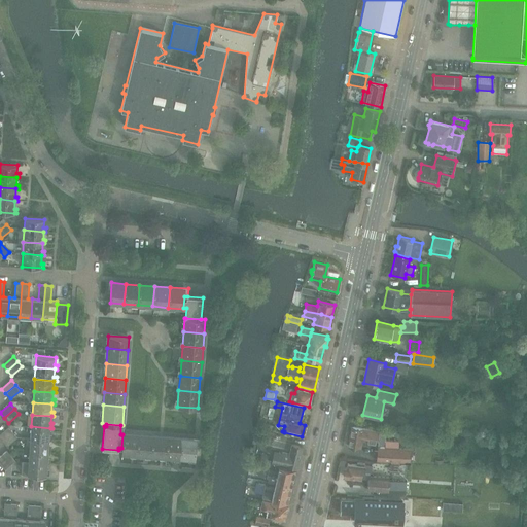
[(31,431),(30,438),(49,440),(51,441),(51,435),(49,435),(50,428),(31,426),(27,426),(27,431),(31,431)]
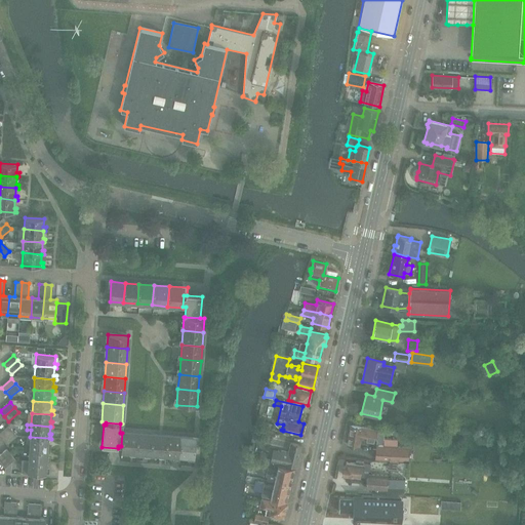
[(350,425),(347,445),(354,446),(359,447),(359,446),(360,439),(374,441),(374,440),(377,440),(376,445),(378,445),(384,445),(397,446),(397,443),(397,439),(384,439),(385,431),(376,429),(350,425)]
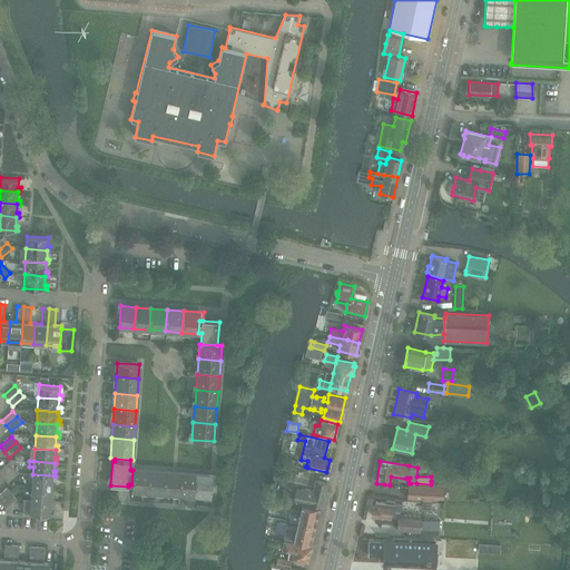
[(0,469),(0,473),(2,477),(13,468),(9,462),(0,469)]
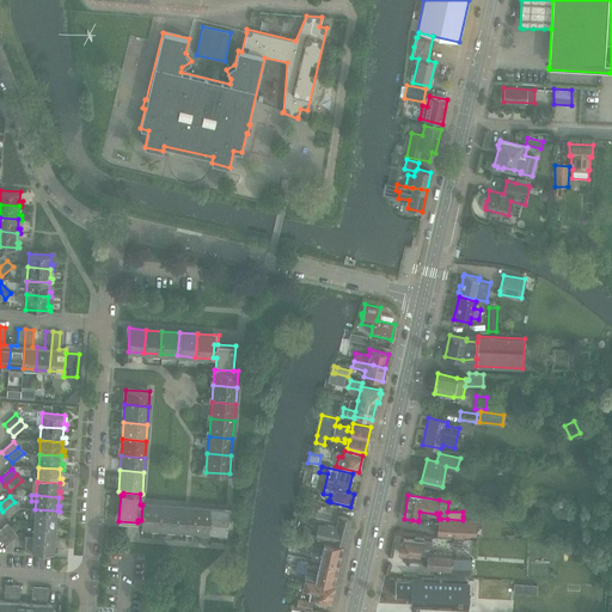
[(14,502),(2,512),(8,518),(19,508),(14,502)]
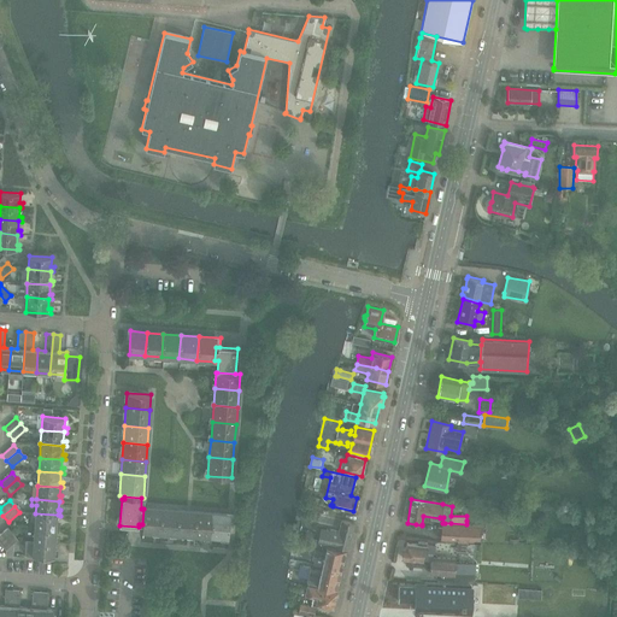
[(144,509),(142,524),(142,532),(159,533),(160,509),(145,507),(144,509)]
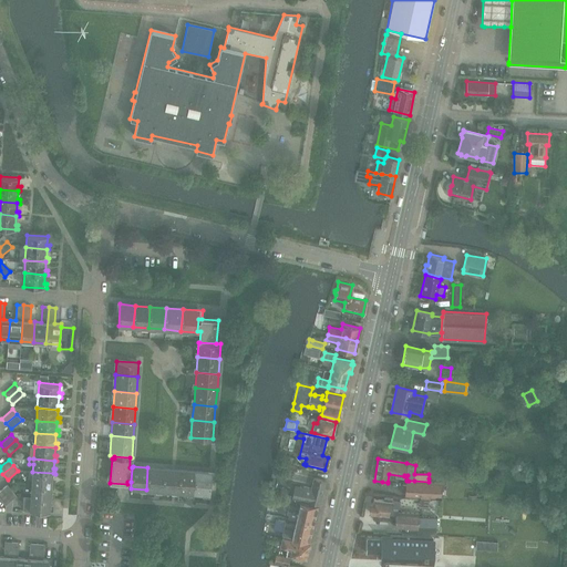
[(147,467),(146,490),(163,491),(164,468),(147,467)]
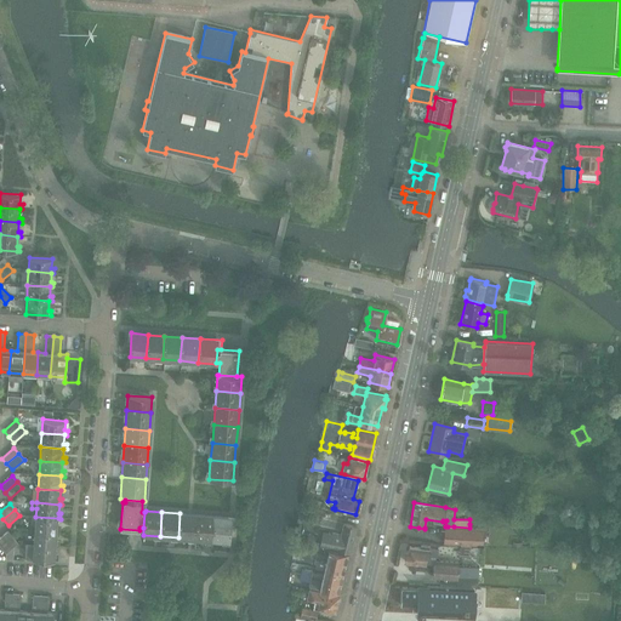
[(180,513),(178,537),(197,539),(198,516),(180,513)]
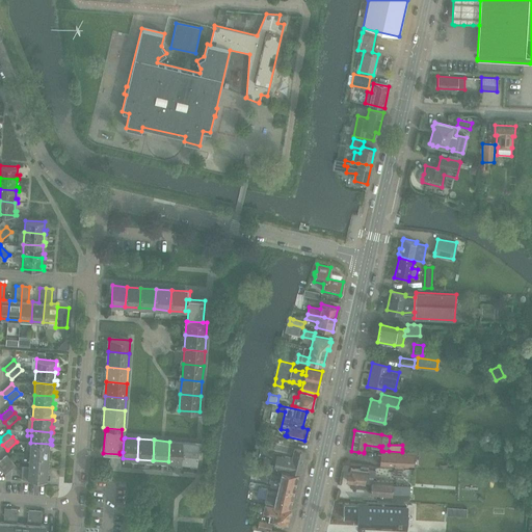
[(169,442),(168,461),(183,463),(185,443),(169,442)]
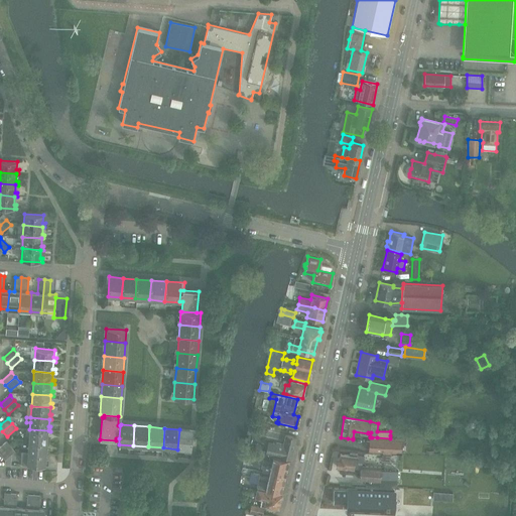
[(29,429),(28,440),(47,441),(47,442),(49,442),(50,437),(47,437),(48,430),(29,429)]
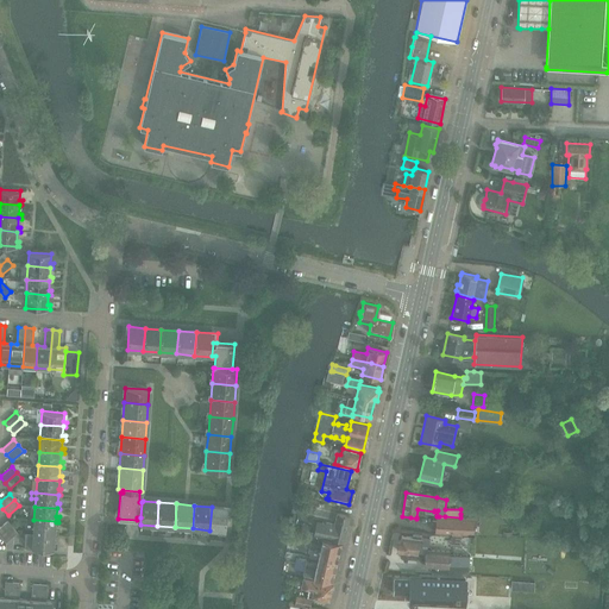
[(212,507),(209,531),(226,532),(227,508),(212,507)]
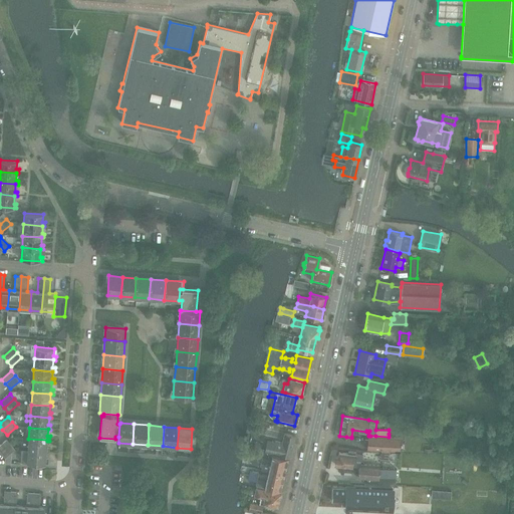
[(290,458),(295,436),(284,434),(282,443),(267,440),(264,452),(290,458)]
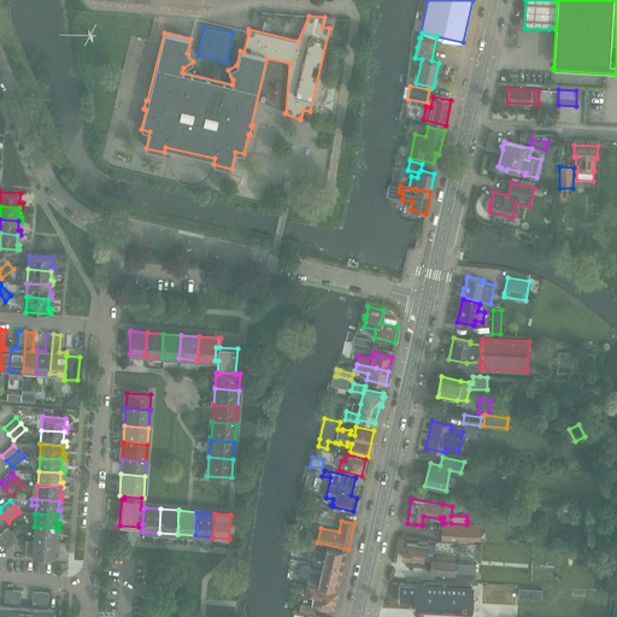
[(436,529),(436,534),(441,534),(440,539),(457,540),(466,540),(474,540),(482,541),(483,528),(483,526),(466,524),(451,523),(445,523),(442,523),(441,523),(441,529),(436,529)]
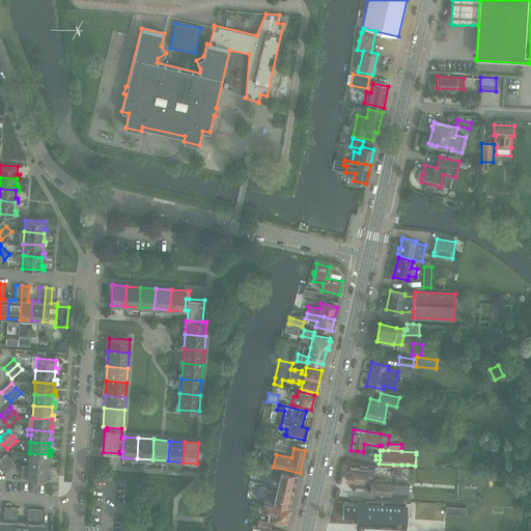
[(29,453),(28,465),(48,466),(48,467),(50,467),(51,463),(48,463),(49,455),(49,454),(29,453)]
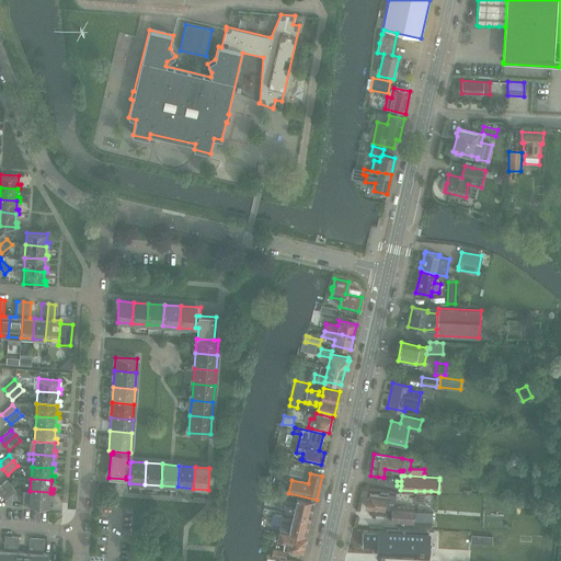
[(1,484),(11,495),(13,493),(16,491),(7,480),(1,484)]
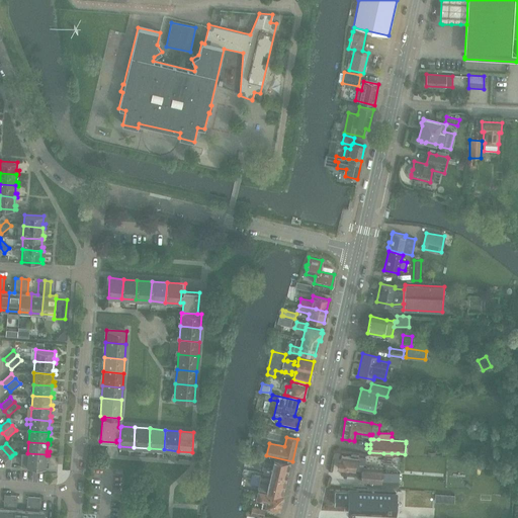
[(428,452),(428,455),(435,455),(442,456),(442,447),(435,446),(435,452),(428,452)]
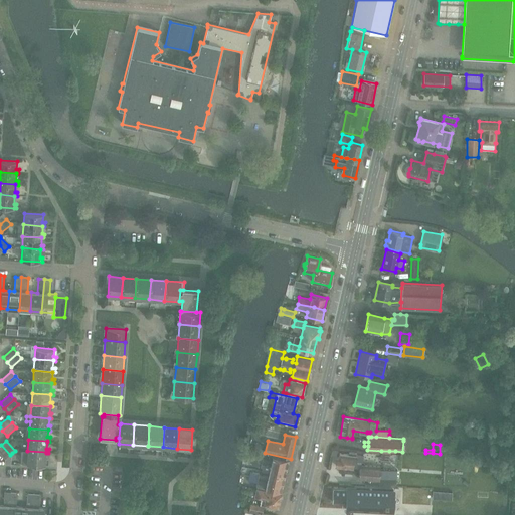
[(0,453),(5,459),(10,455),(1,445),(0,446),(0,453)]
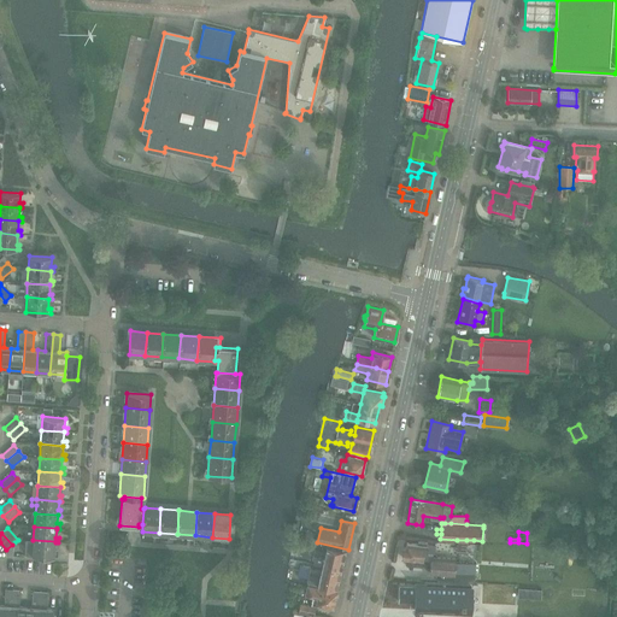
[(56,551),(56,542),(56,541),(33,540),(33,554),(54,557),(58,557),(58,551),(56,551)]
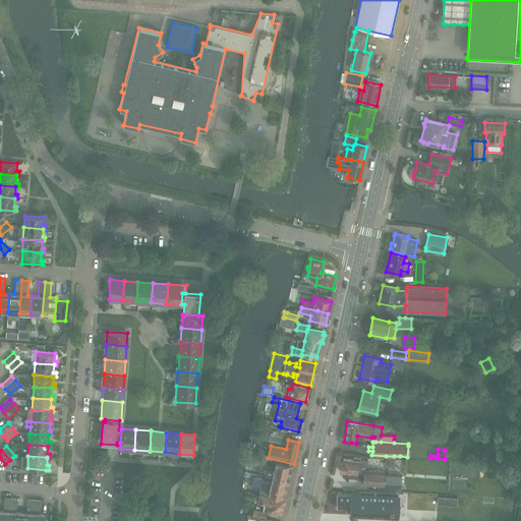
[(340,462),(339,471),(357,473),(357,471),(363,471),(362,484),(384,485),(384,490),(393,491),(400,491),(401,490),(401,484),(402,475),(385,474),(385,471),(365,469),(366,467),(367,460),(361,460),(361,458),(353,457),(353,460),(343,459),(342,462),(340,462)]
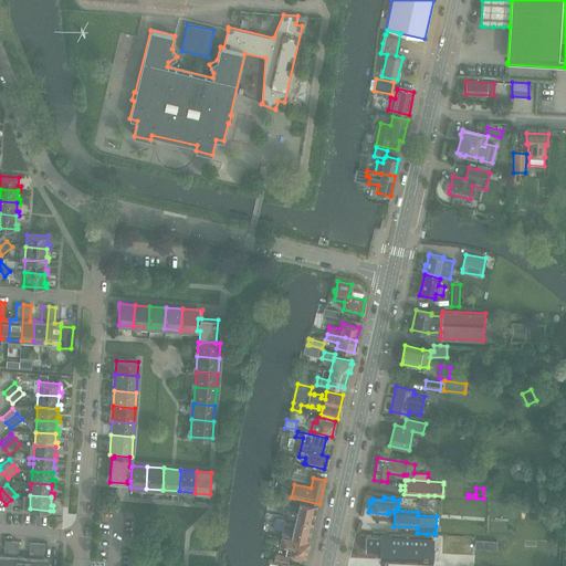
[(278,505),(315,514),(317,505),(300,502),(299,506),(279,501),(278,505)]
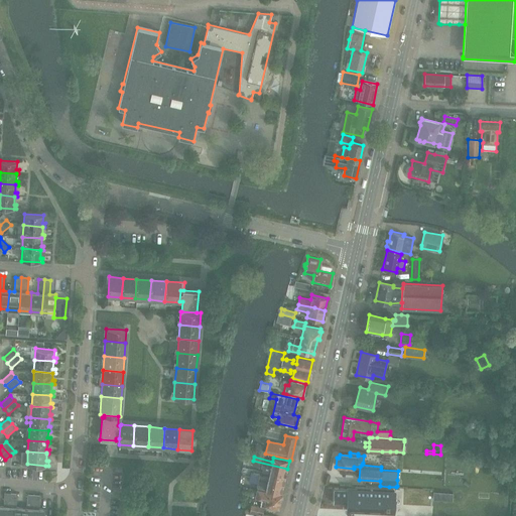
[(271,470),(270,473),(285,477),(287,469),(253,461),(252,465),(271,470)]
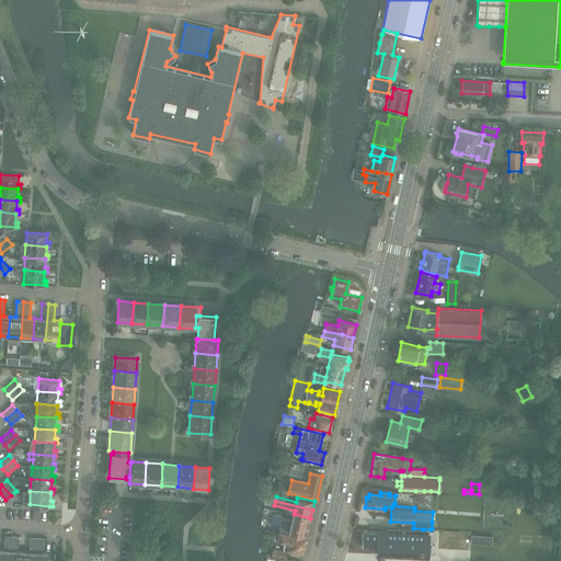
[(271,518),(308,527),(310,518),(294,514),(293,519),(272,514),(271,518)]
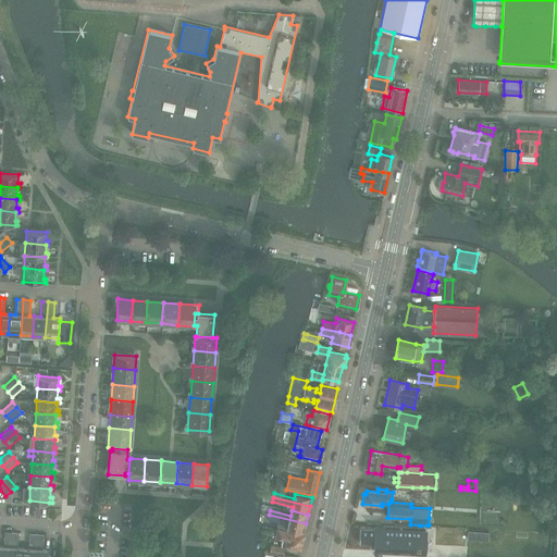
[(276,527),(287,529),(304,532),(306,523),(269,515),(268,520),(273,521),(273,520),(277,521),(276,527)]
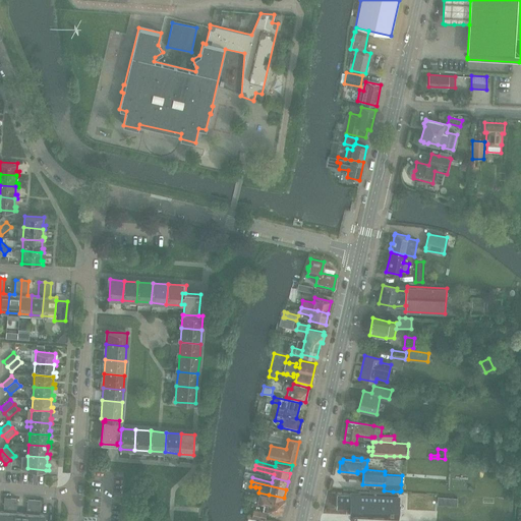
[(338,494),(337,508),(350,509),(350,515),(360,516),(399,518),(400,496),(350,494),(350,495),(338,494)]
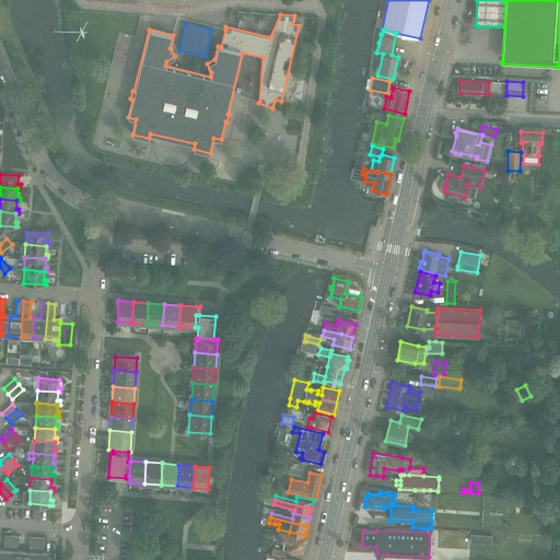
[(278,536),(284,538),(282,550),(272,548),(270,556),(284,559),(287,549),(302,552),(306,538),(279,532),(278,536)]
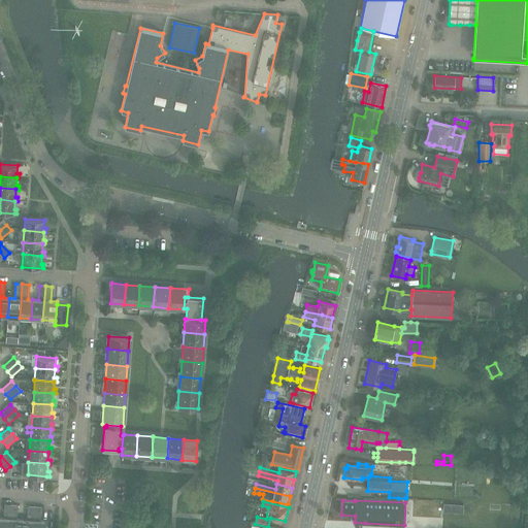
[(0,518),(0,527),(8,527),(10,504),(4,503),(3,518),(0,518)]
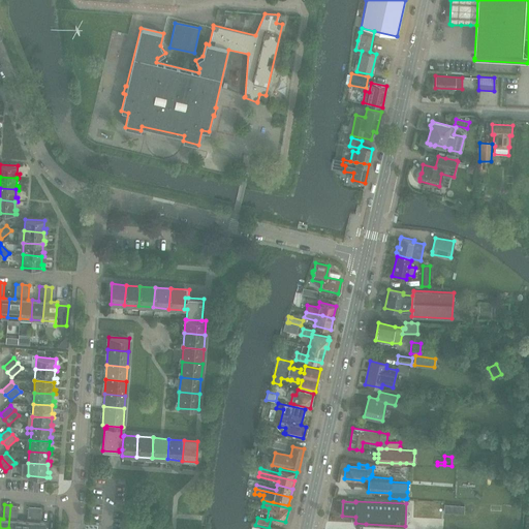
[(464,514),(465,505),(445,504),(444,512),(464,514)]
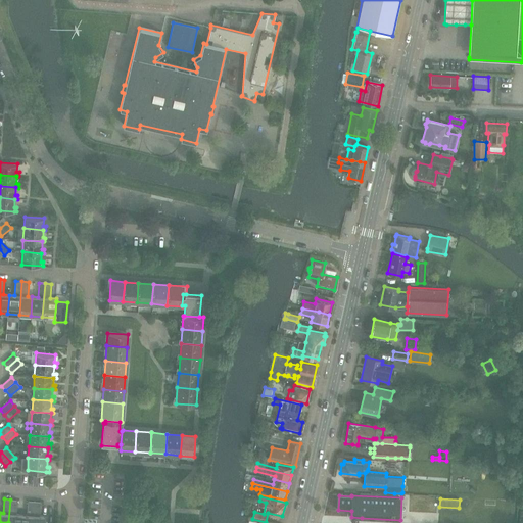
[(10,500),(8,522),(20,522),(21,515),(16,514),(17,500),(10,500)]
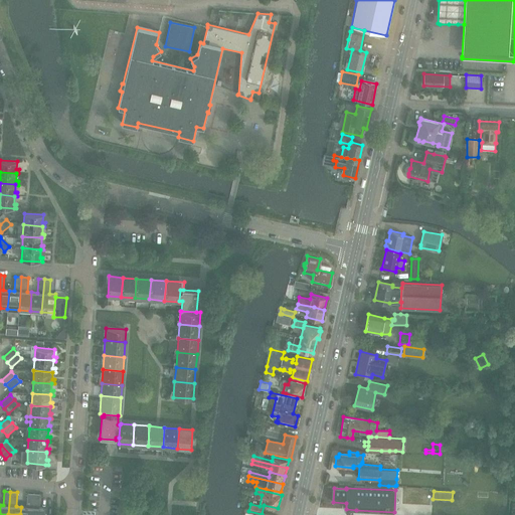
[(21,507),(20,514),(31,514),(33,493),(27,493),(26,507),(21,507)]
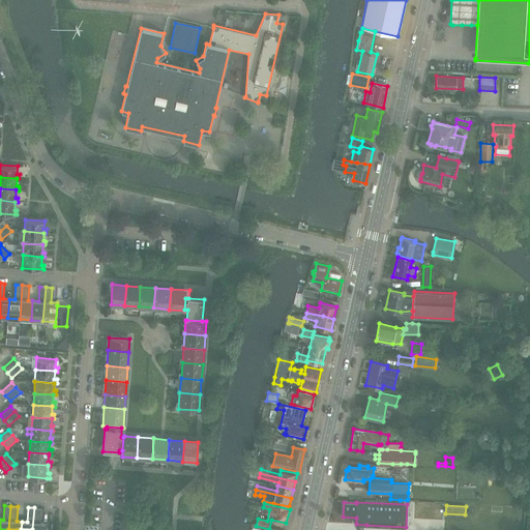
[(34,507),(32,529),(45,529),(46,523),(40,523),(41,508),(34,507)]
